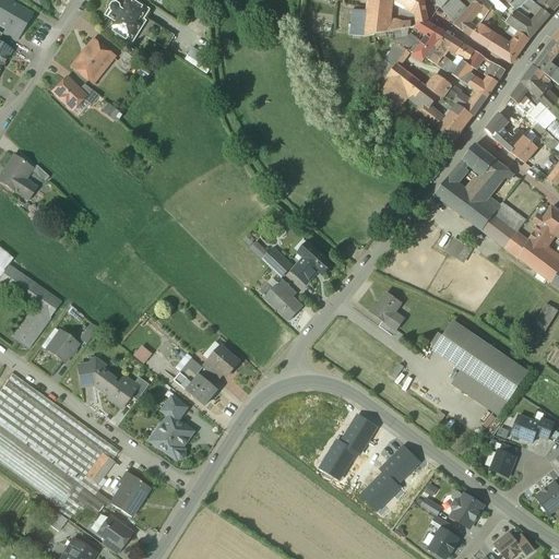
[(31,13),(9,1),(6,0),(0,0),(0,25),(7,30),(7,28),(19,36),(19,35),(18,35),(31,13)]
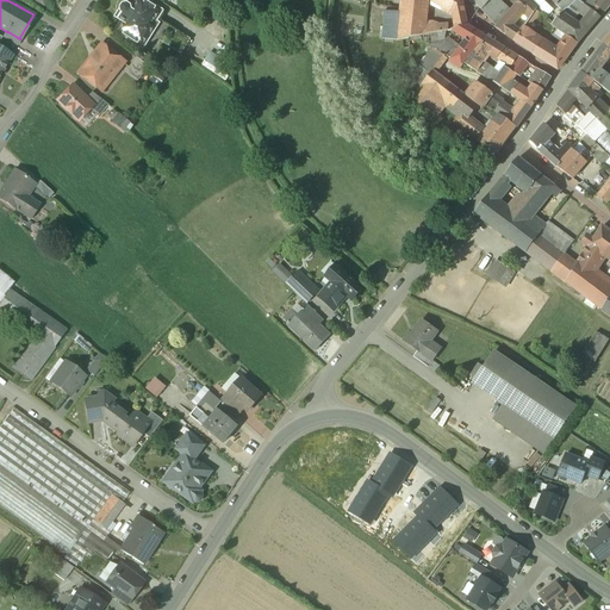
[(143,0),(139,0),(132,12),(130,10),(130,6),(126,4),(123,5),(120,8),(120,12),(125,14),(122,19),(116,14),(114,17),(122,22),(116,30),(141,45),(142,44),(148,33),(150,35),(151,33),(147,30),(155,17),(159,20),(160,19),(163,13),(143,0)]
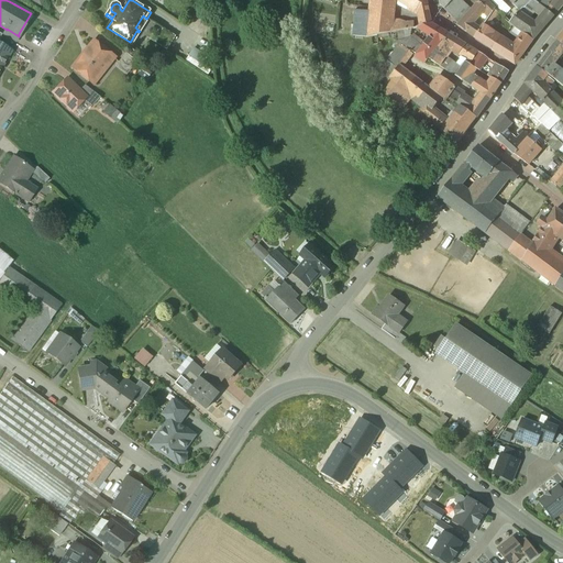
[(382,0),(368,0),(366,37),(377,35),(376,34),(389,32),(394,2),(382,0)]
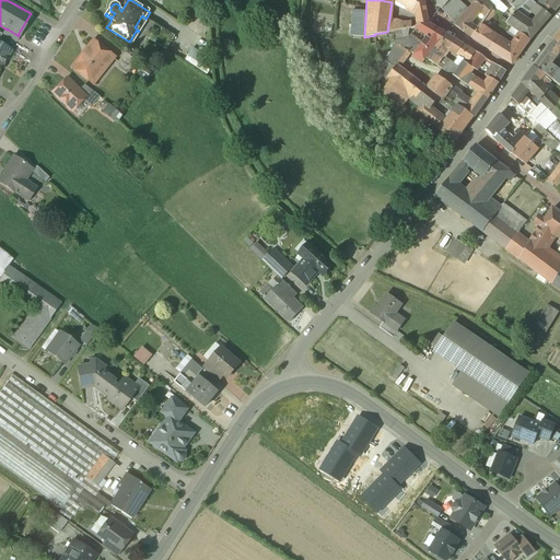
[(423,0),(417,0),(412,9),(416,27),(418,27),(430,24),(423,0)]
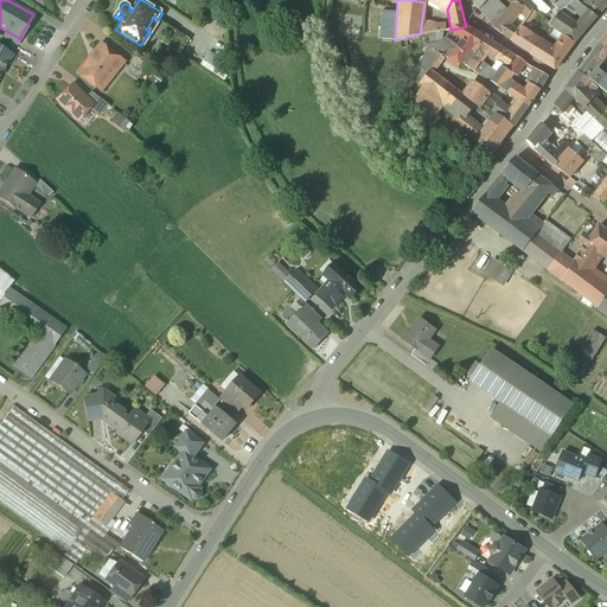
[(472,0),(473,6),(478,10),(486,0),(472,0)]
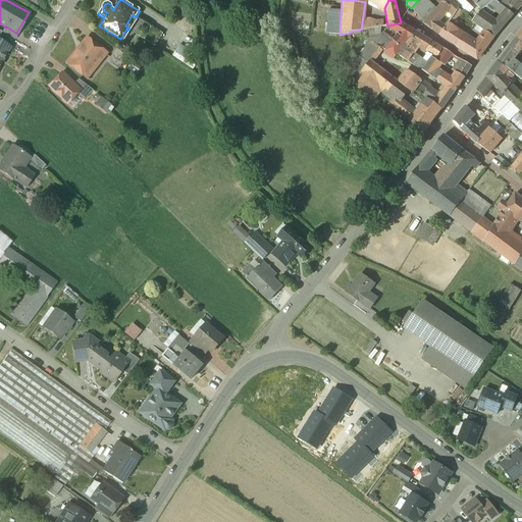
[(418,16),(431,6),(432,5),(425,0),(418,0),(411,8),(418,16)]
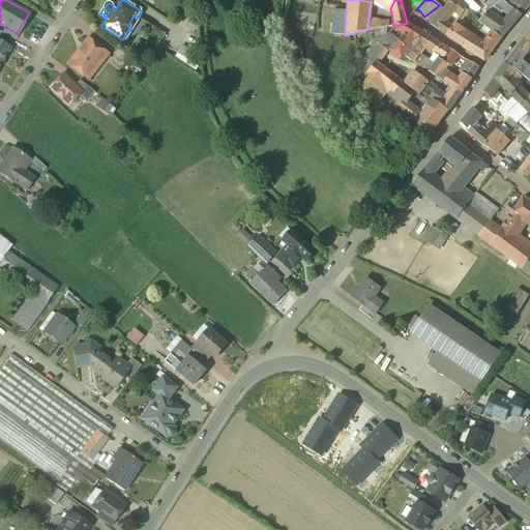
[(451,0),(445,0),(438,6),(442,11),(453,1),(451,0)]
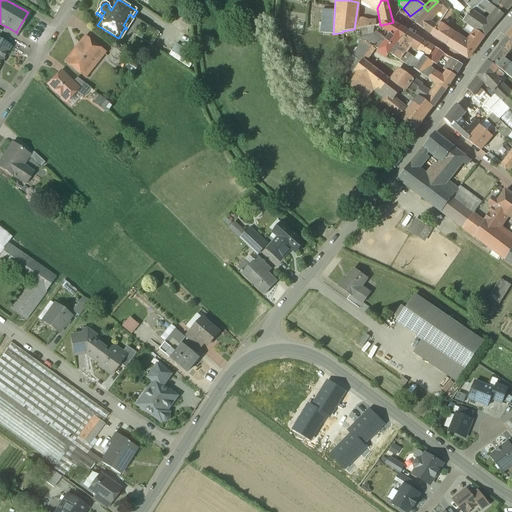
[(438,0),(438,1),(431,8),(435,14),(437,12),(443,14),(448,8),(439,0),(438,0)]
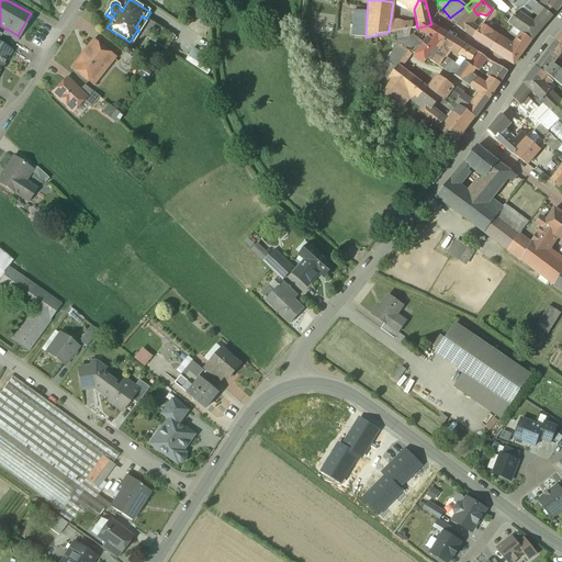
[(519,9),(508,23),(513,27),(518,31),(527,20),(538,7),(530,1),(530,0),(523,8),(519,9)]
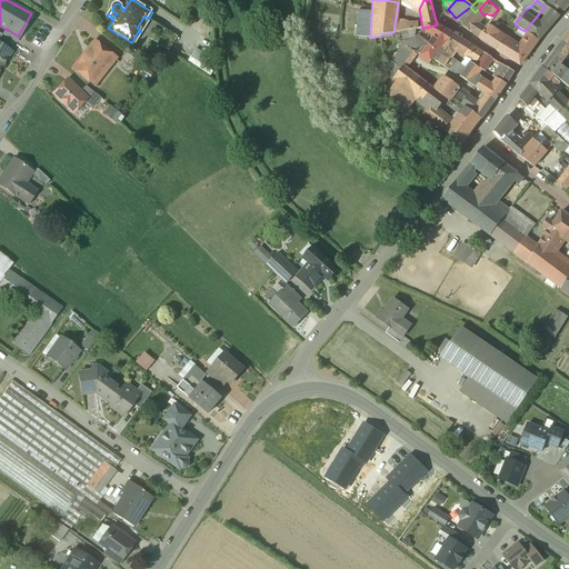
[(519,0),(517,5),(523,11),(535,0),(519,0)]
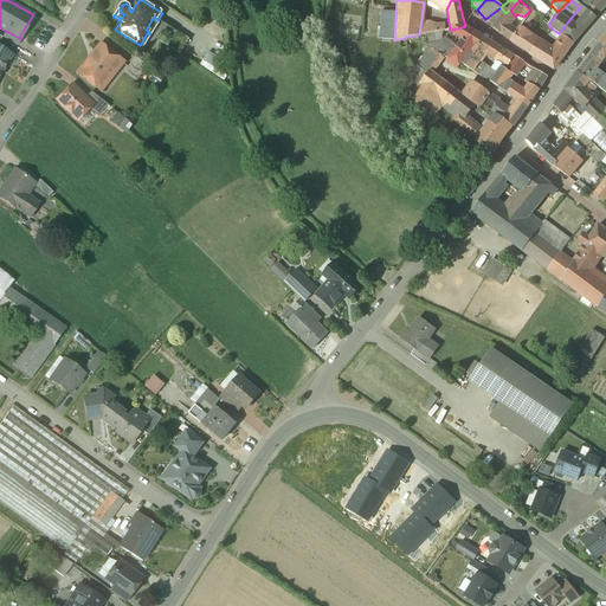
[(605,0),(572,0),(572,1),(580,7),(587,12),(595,18),(605,5),(605,0)]
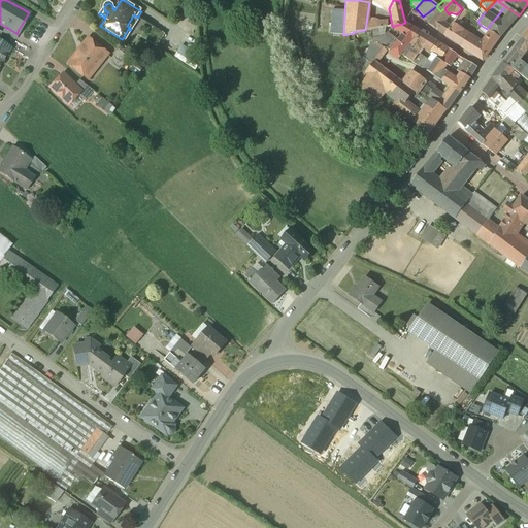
[(345,5),(332,4),(329,33),(343,35),(345,5)]
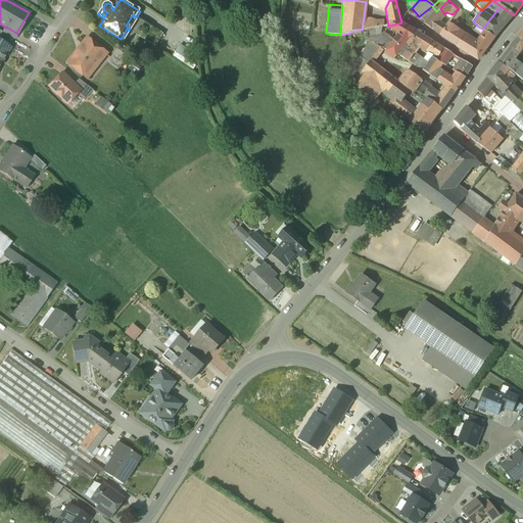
[(432,6),(419,16),(417,17),(424,25),(436,11),(432,6)]
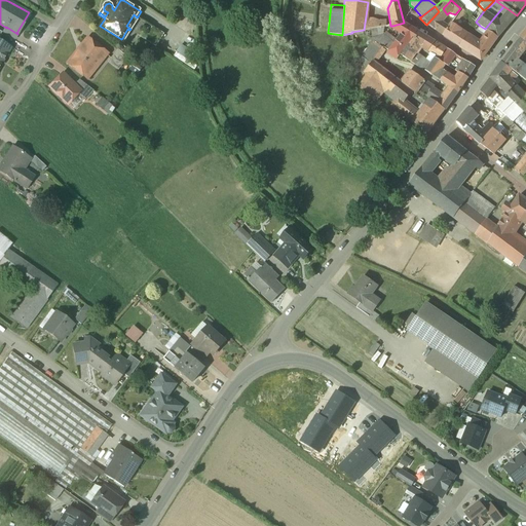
[(439,11),(426,25),(436,32),(440,26),(440,25),(448,14),(447,14),(443,8),(439,11)]
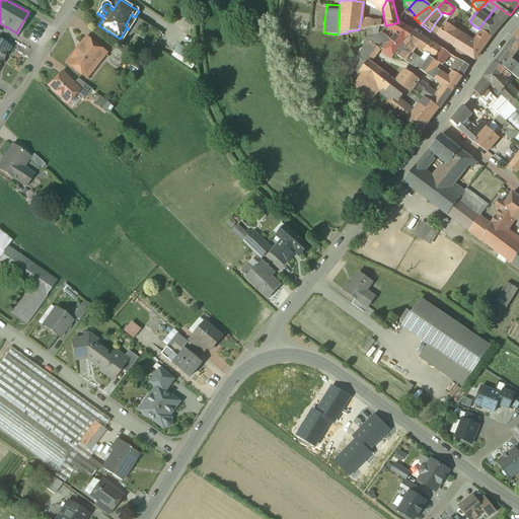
[(454,8),(449,14),(450,15),(444,25),(443,24),(442,26),(437,34),(446,42),(448,29),(452,31),(458,23),(469,30),(472,26),(473,25),(469,21),(454,8)]
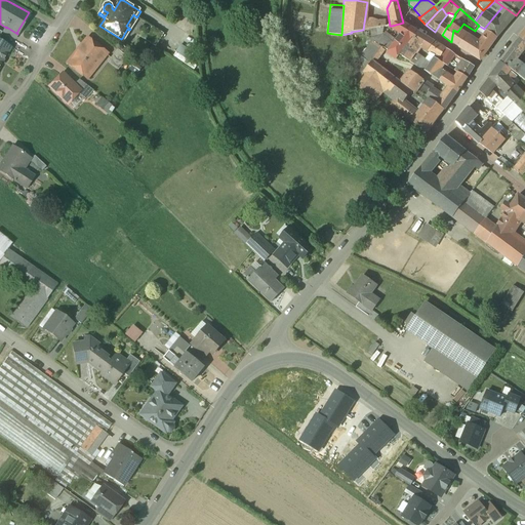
[(492,18),(484,29),(496,38),(516,15),(509,10),(505,16),(498,23),(492,18)]
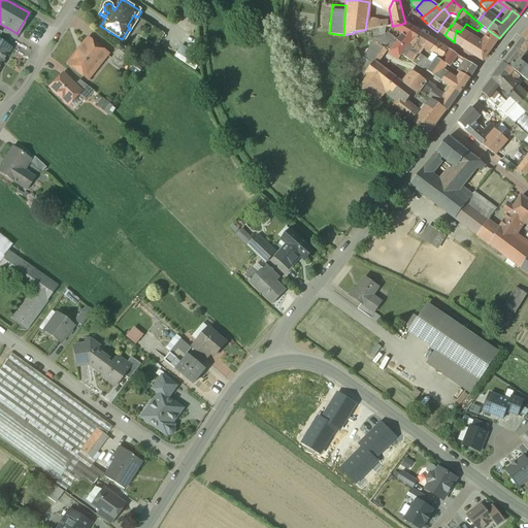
[(137,18),(134,14),(127,26),(131,29),(130,30),(128,29),(123,38),(129,42),(135,33),(144,39),(153,26),(138,17),(137,18)]
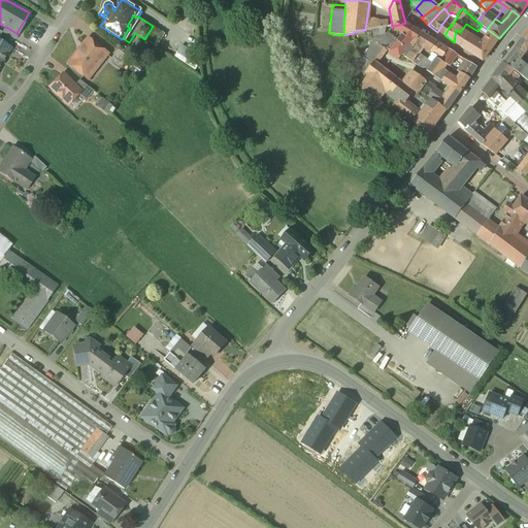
[(367,21),(365,30),(380,28),(378,23),(373,21),(367,21)]
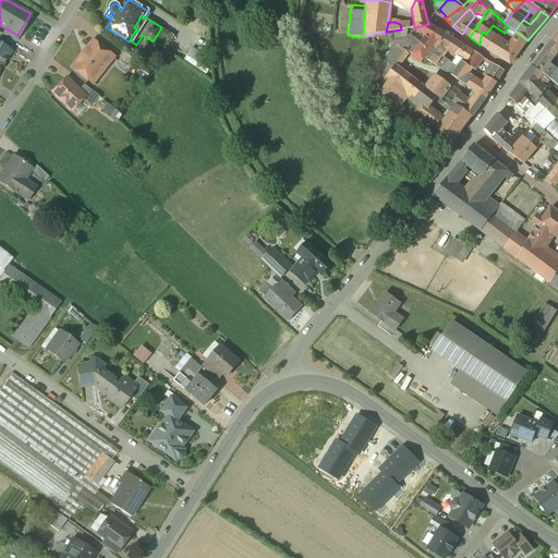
[(463,33),(470,37),(475,28),(469,23),(466,26),(466,27),(463,33)]
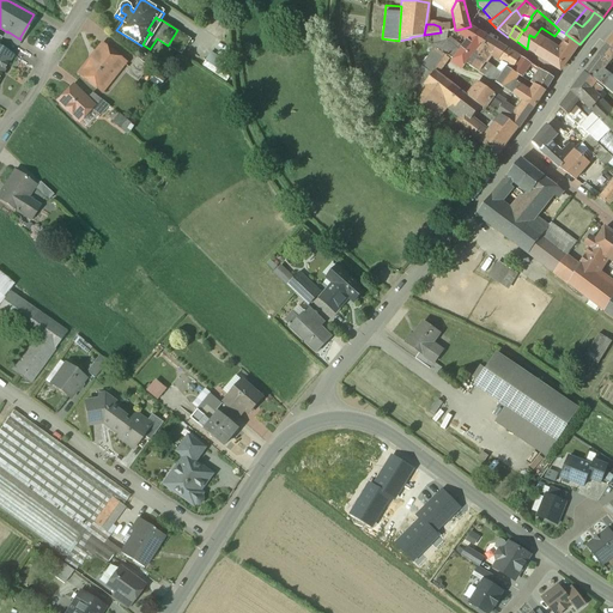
[(471,38),(479,44),(486,36),(471,26),(457,30),(471,38)]
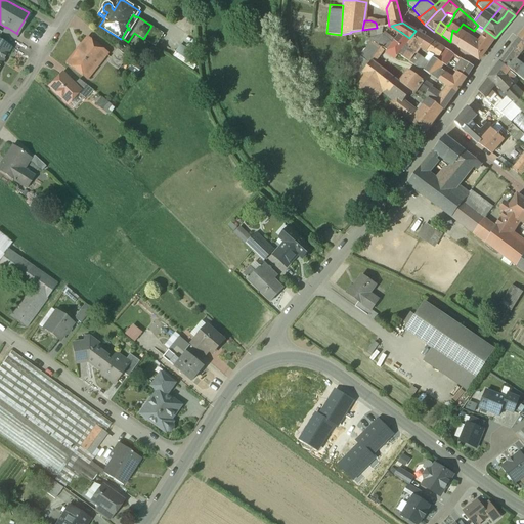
[(163,33),(151,26),(143,39),(151,44),(153,43),(155,42),(157,43),(163,33)]
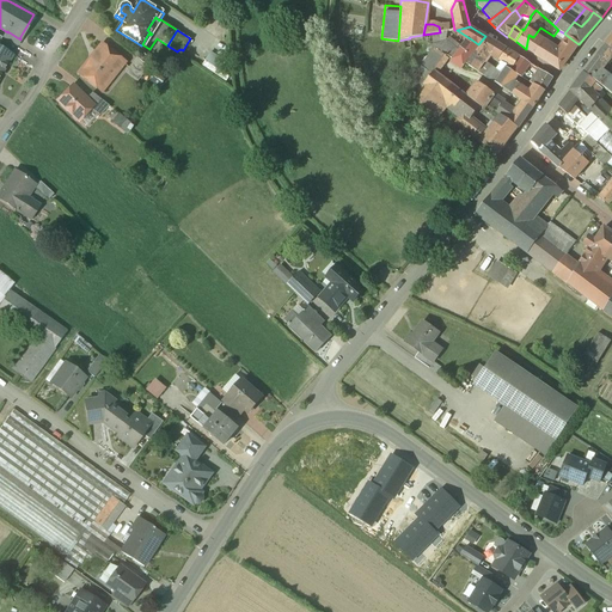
[(20,40),(7,31),(7,32),(4,37),(17,46),(20,40)]
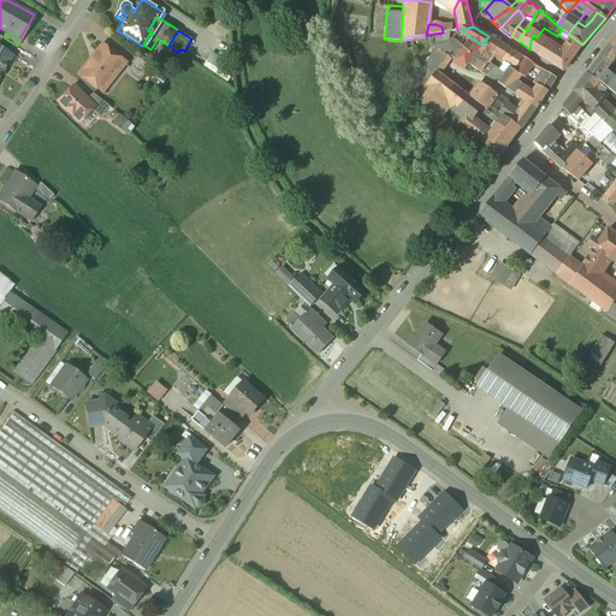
[(561,31),(557,36),(568,45),(578,51),(582,46),(561,31)]
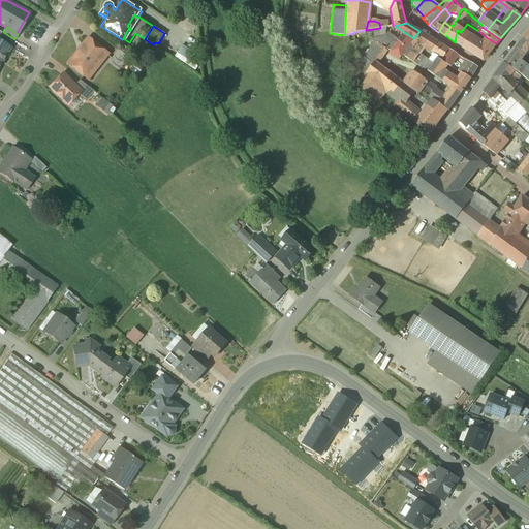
[(461,32),(457,30),(455,42),(464,49),(471,38),(461,32)]
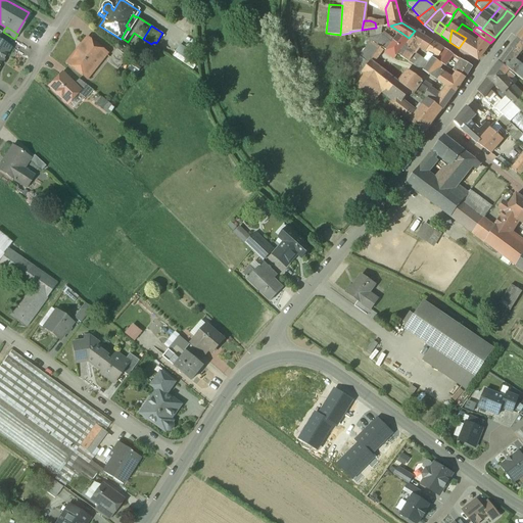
[(426,38),(415,31),(409,38),(397,54),(408,61),(414,53),(415,53),(426,38)]
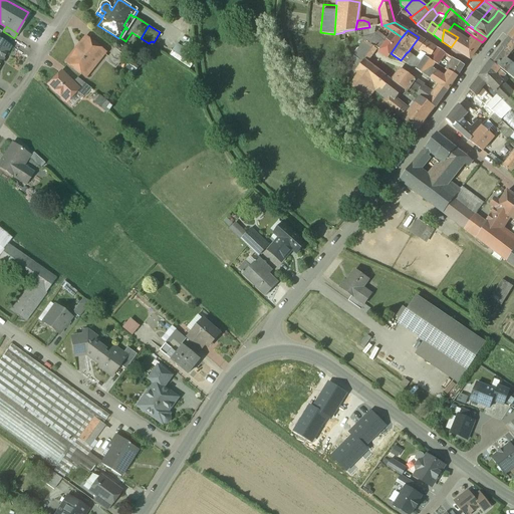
[(395,32),(387,43),(379,51),(388,57),(391,53),(402,37),(395,32)]
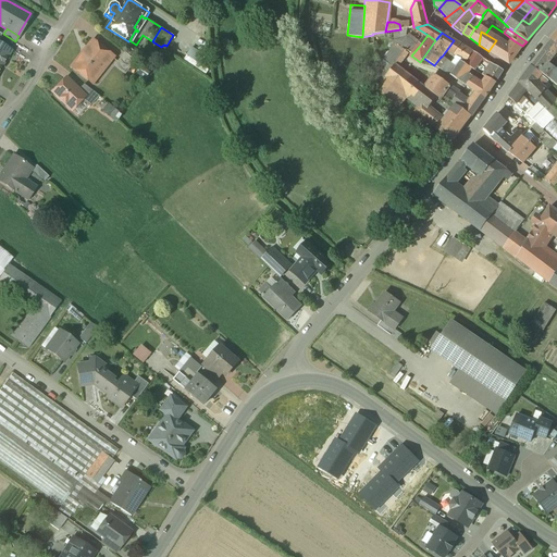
[(419,47),(406,38),(399,47),(411,56),(419,47)]
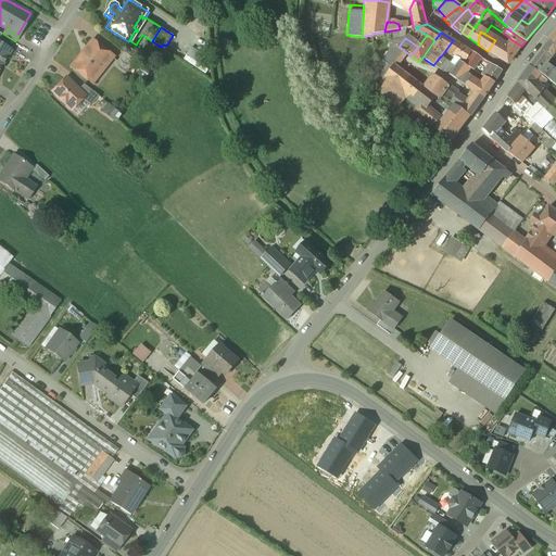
[(92,40),(73,66),(92,81),(112,57),(92,40)]
